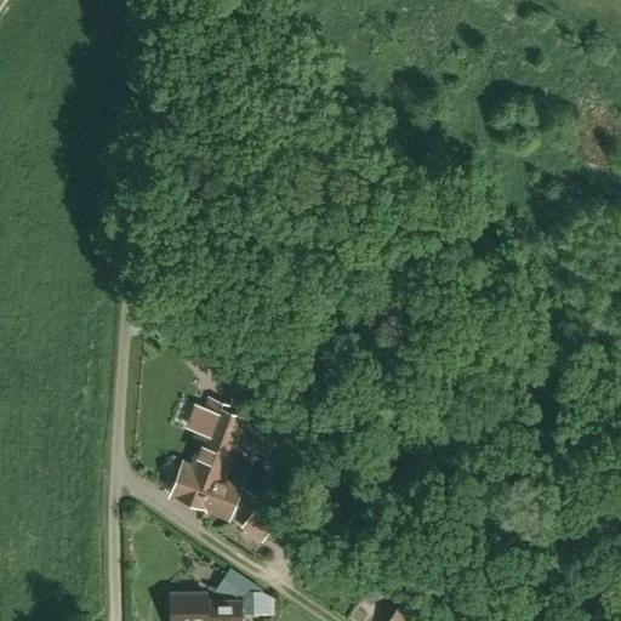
[(201,438),(192,468),(186,466),(175,496),(211,510),(211,511),(228,517),(240,486),(222,479),(235,442),(255,449),(261,432),(243,425),(245,419),(229,412),(232,408),(210,399),(195,436),(201,438)]
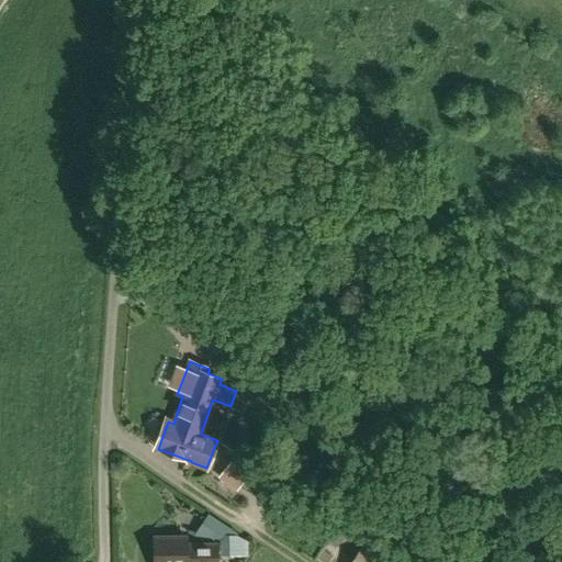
[(267,473),(237,451),(222,472),(253,494),(267,473)]
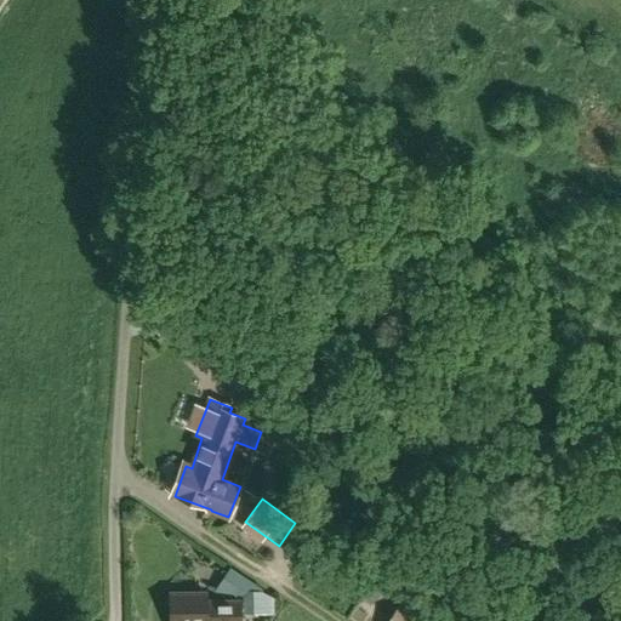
[(257,591),(260,587),(229,568),(215,592),(244,596),(244,614),(274,614),(274,599),(257,591)]
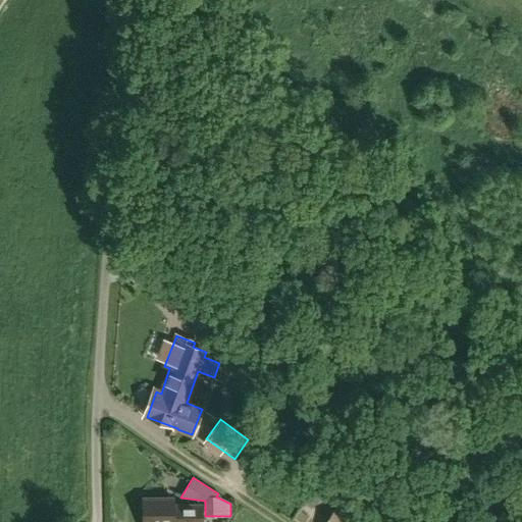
[(201,521),(201,505),(173,506),(173,499),(143,500),(143,521),(201,521)]
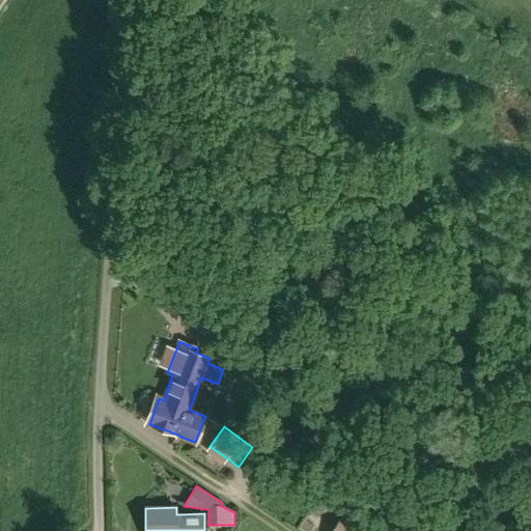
[(360,530),(341,518),(331,530),(360,530)]
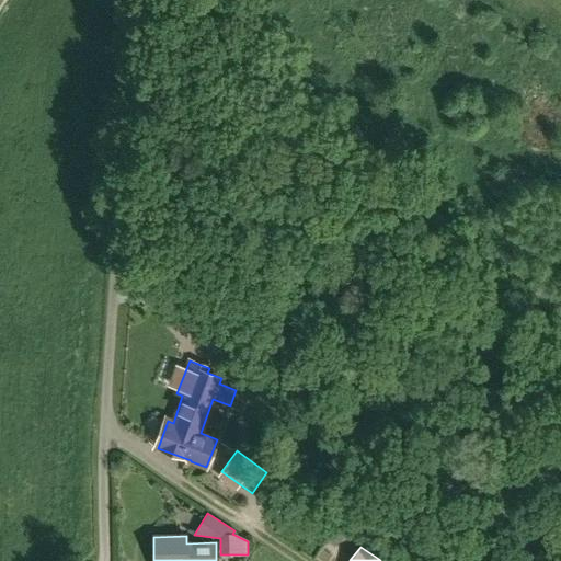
All buildings are outlined.
